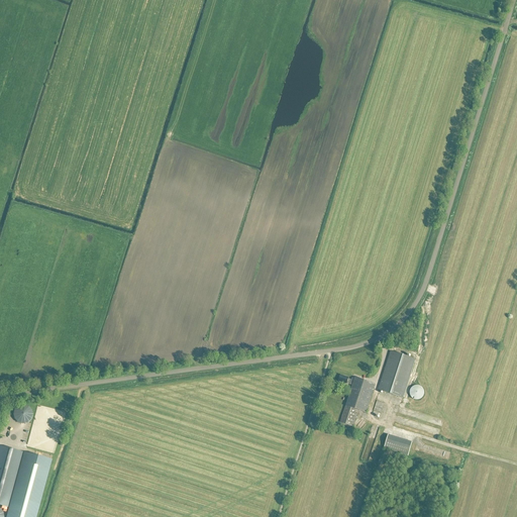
[(403,399),(415,359),(391,351),(378,391),(403,399)]
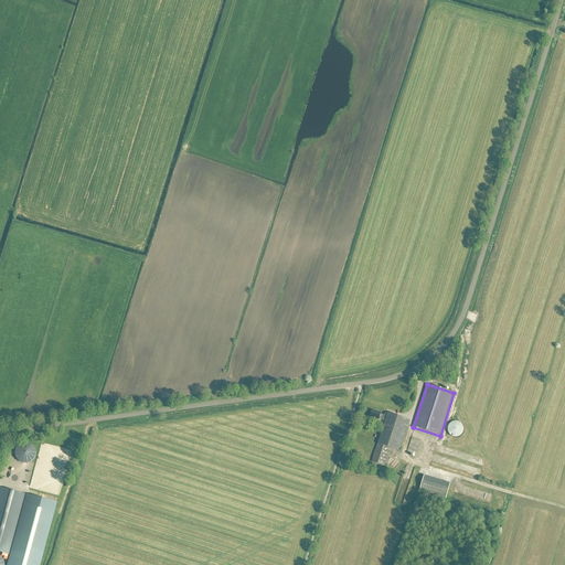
[(372,411),(370,417),(379,420),(379,419),(386,422),(372,462),(385,467),(390,454),(387,452),(388,448),(401,451),(411,420),(388,414),(387,415),(385,414),(384,416),(381,415),(381,414),(372,411)]
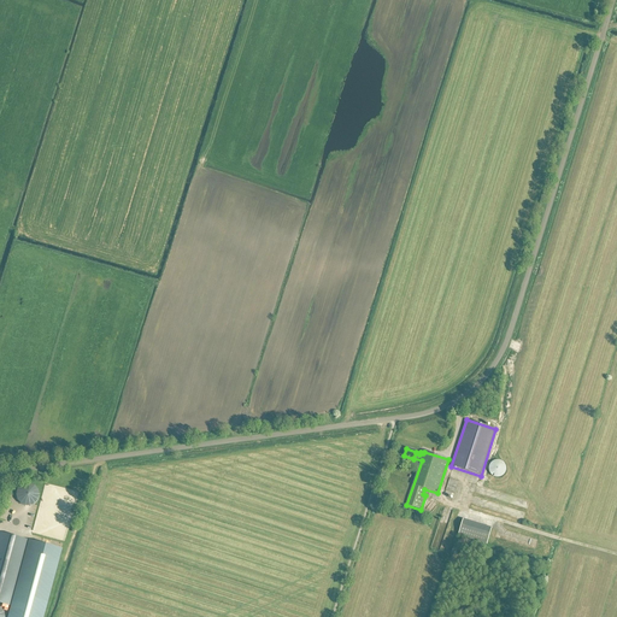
[(498,479),(500,477),(503,476),(505,474),(506,471),(506,468),(506,465),(504,463),(503,462),(499,460),(497,460),(493,462),(491,463),(489,465),(489,468),(489,471),(491,474),(493,476),(495,477),(498,479)]
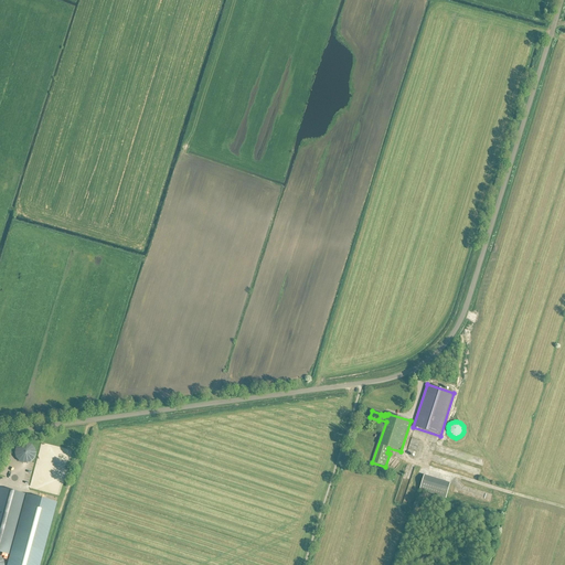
[(34,457),(36,447),(27,445),(25,449),(18,447),(14,457),(30,461),(32,456),(34,457)]
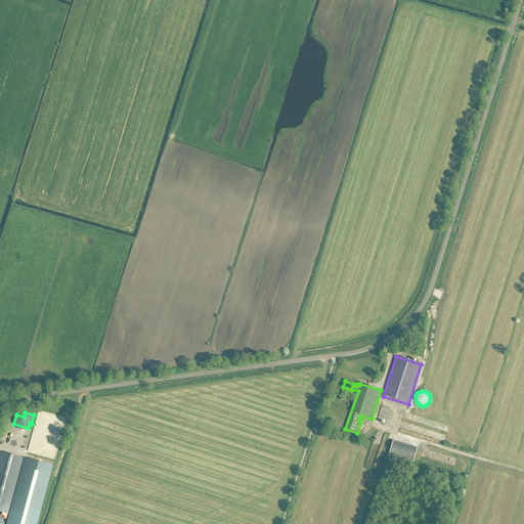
[(413,463),(418,448),(393,441),(389,455),(413,463)]
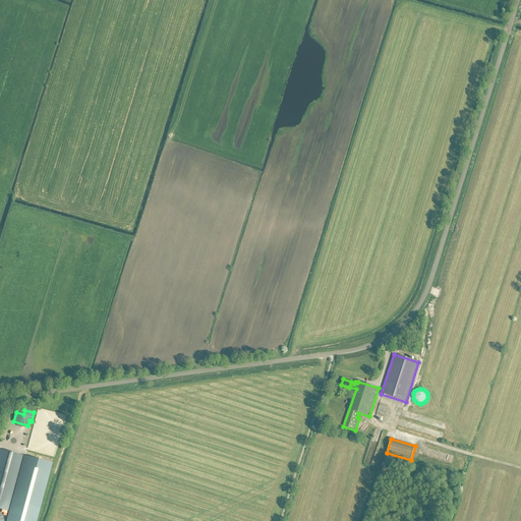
[(369,458),(373,459),(377,445),(370,444),(366,461),(368,461),(369,458)]
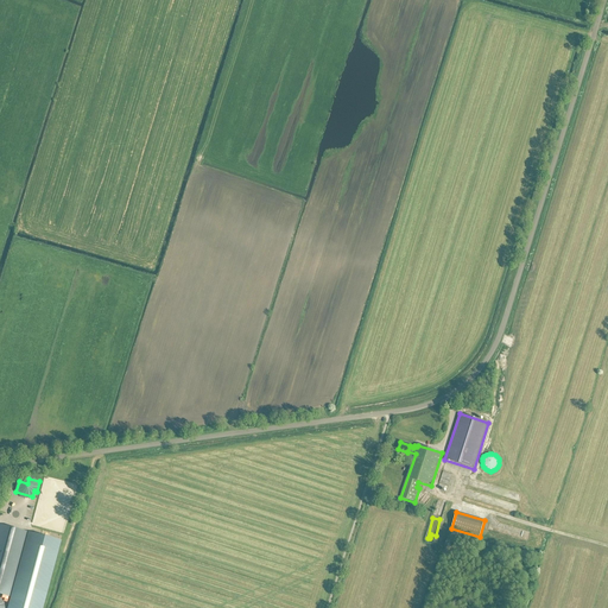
[(0,594),(8,596),(25,532),(0,525),(0,594)]
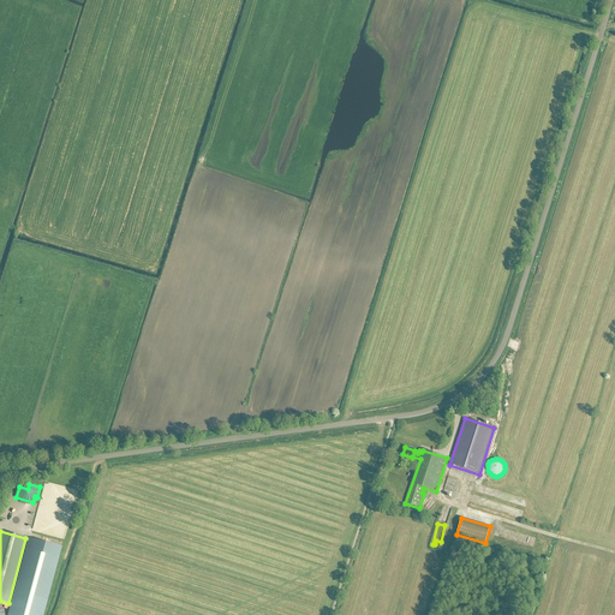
[(25,553),(9,614),(42,614),(60,550),(53,548),(54,545),(48,544),(42,543),(36,541),(35,543),(29,541),(28,545),(25,553)]
